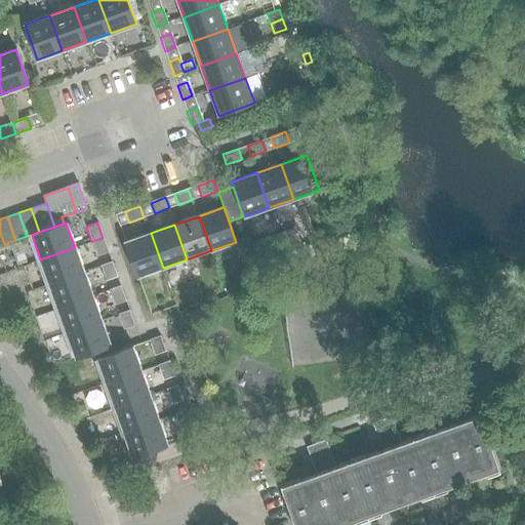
[(298,247),(292,228),(279,232),(286,251),(298,247)]
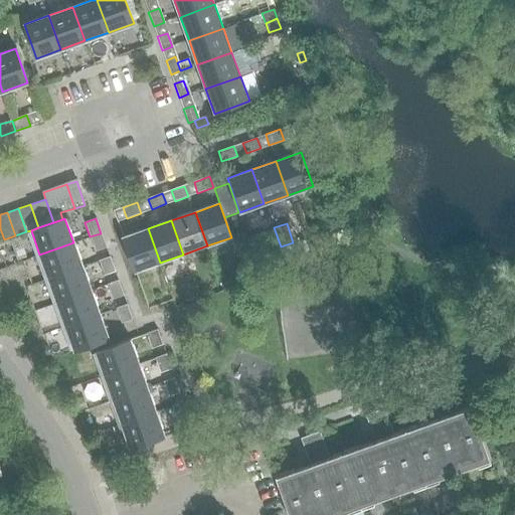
[(135,272),(160,263),(148,228),(123,237),(135,272)]
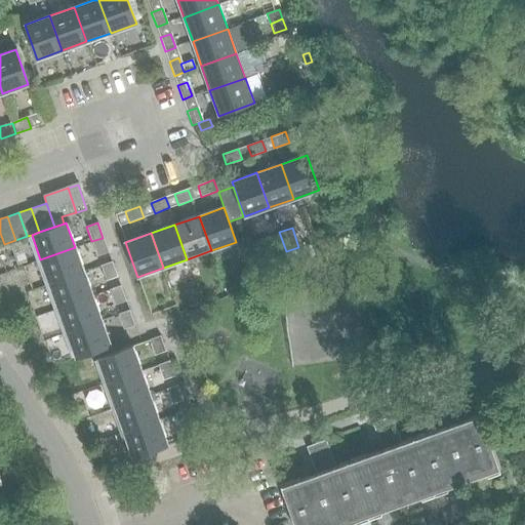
[(96,255),(108,252),(103,238),(91,241),(96,255)]
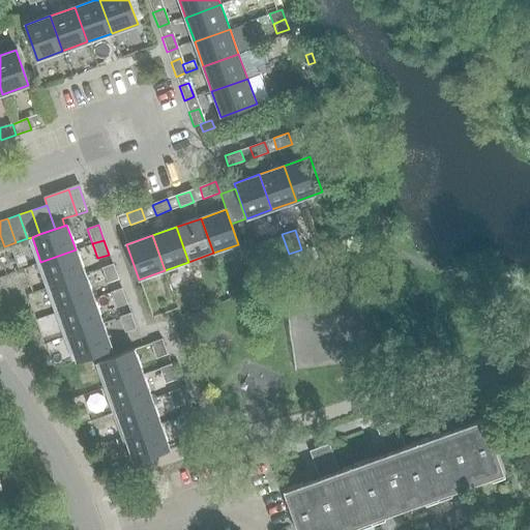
[(40,262),(49,287),(84,274),(76,249),(40,262)]
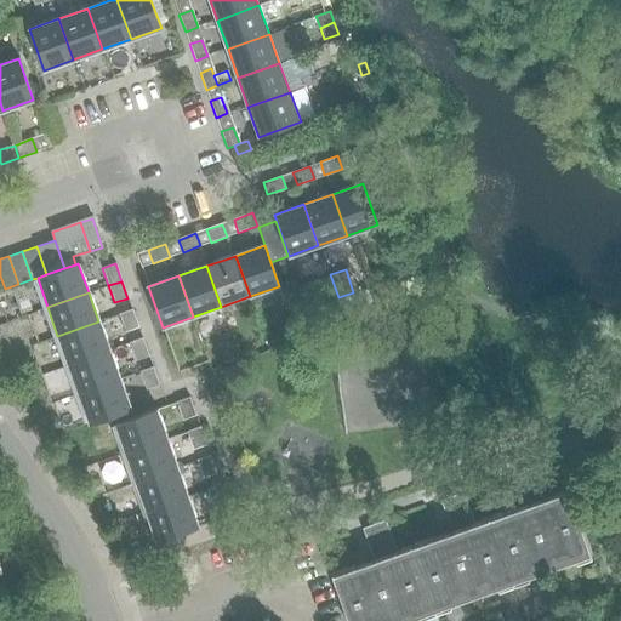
[(125,331),(137,328),(131,309),(119,314),(125,331)]
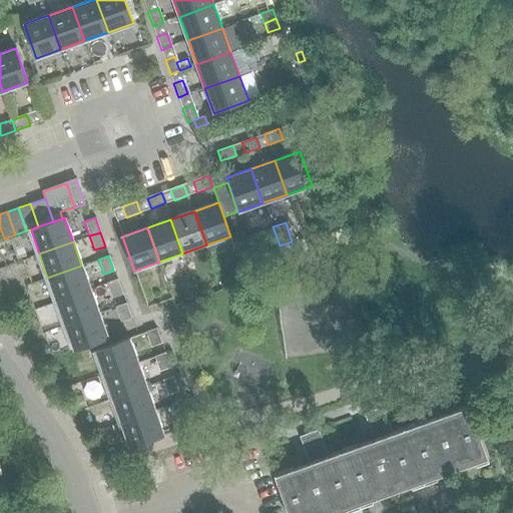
[(47,278),(56,302),(89,290),(81,266),(47,278)]
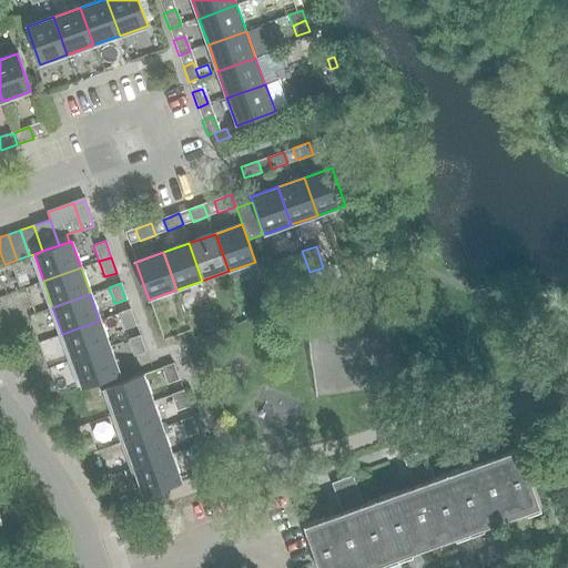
[(123,330),(135,325),(130,310),(119,314),(123,330)]
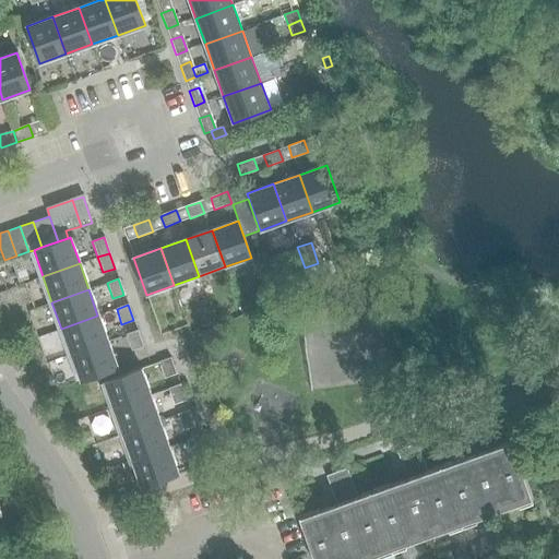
[(61,329),(70,355),(107,342),(97,316),(61,329)]
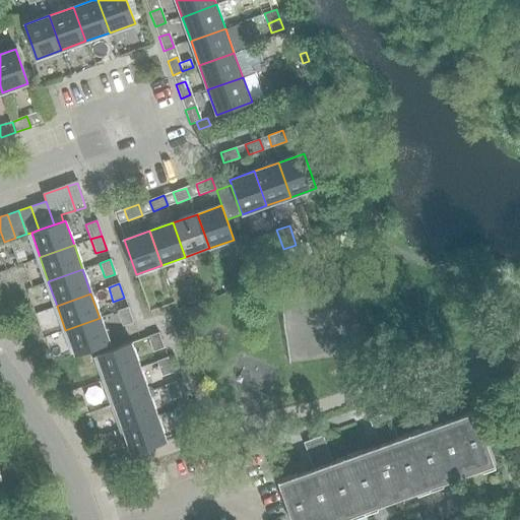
[(122,326),(132,322),(127,308),(117,311),(122,326)]
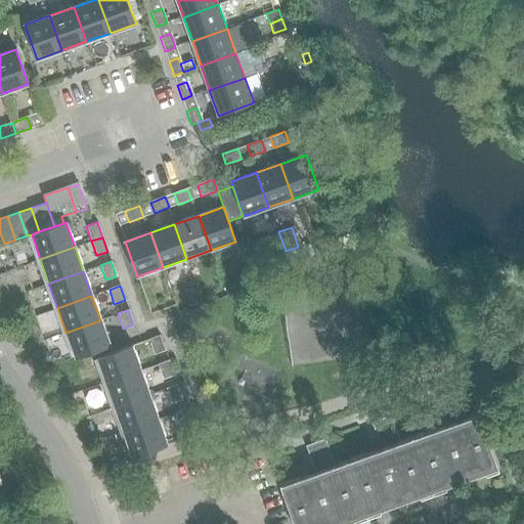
[(108,345),(100,320),(66,333),(75,357),(108,345)]
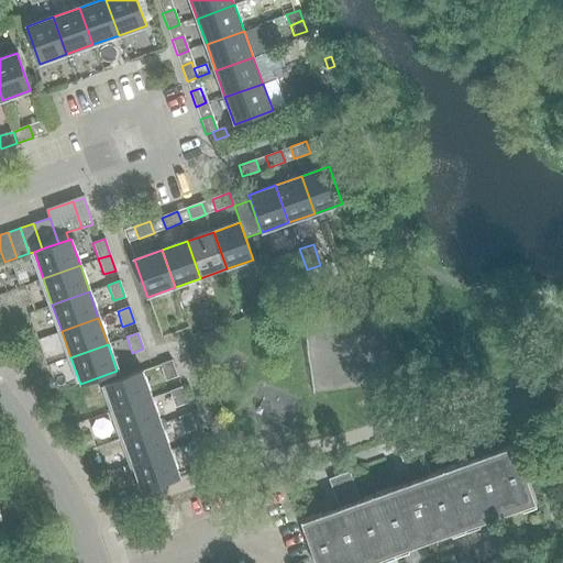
[(177,377),(172,361),(161,365),(166,381),(177,377)]
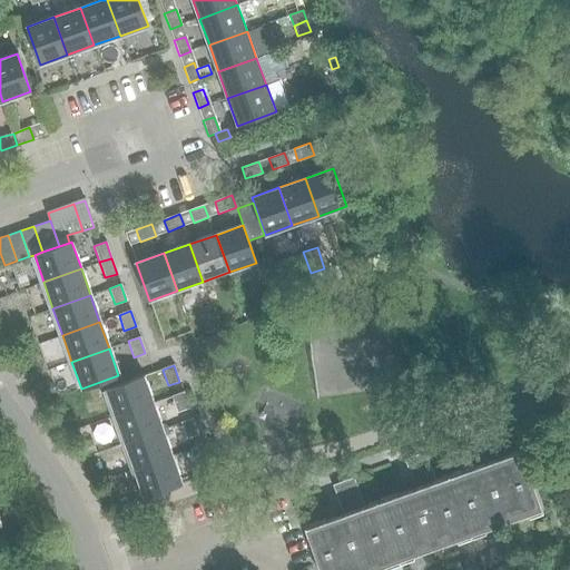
[(106,390),(116,416),(154,403),(144,376),(106,390)]
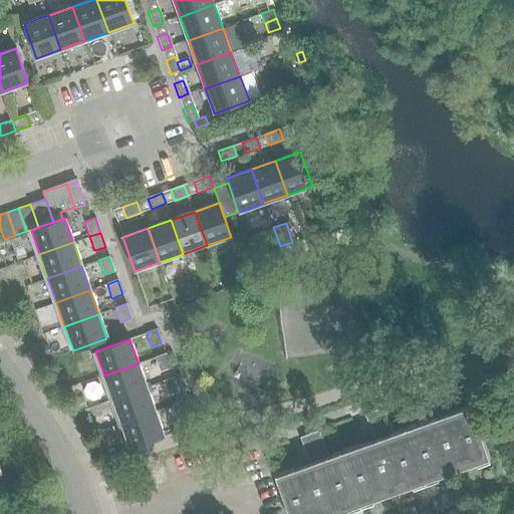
[(161,372),(171,368),(165,354),(155,357),(161,372)]
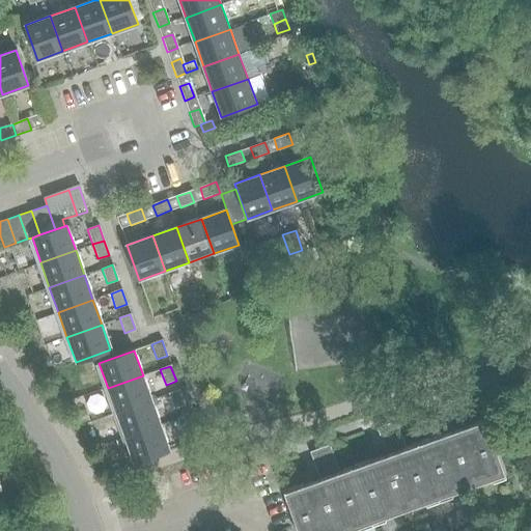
[(151,400),(143,375),(108,388),(116,413),(151,400)]
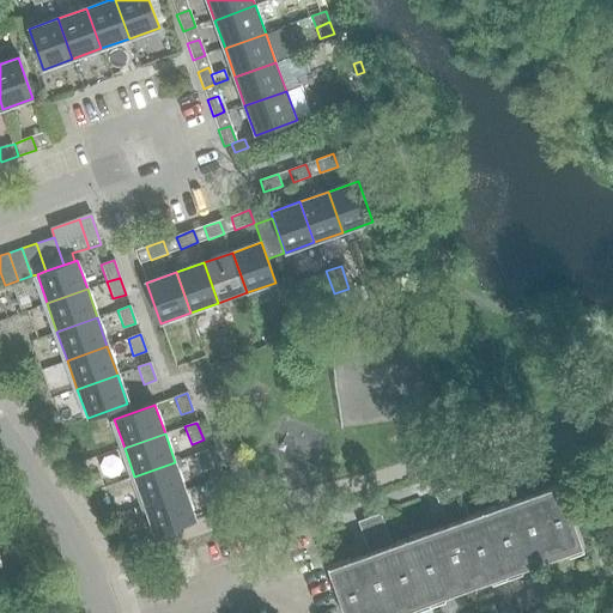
[(213,468),(207,450),(195,455),(201,472),(213,468)]
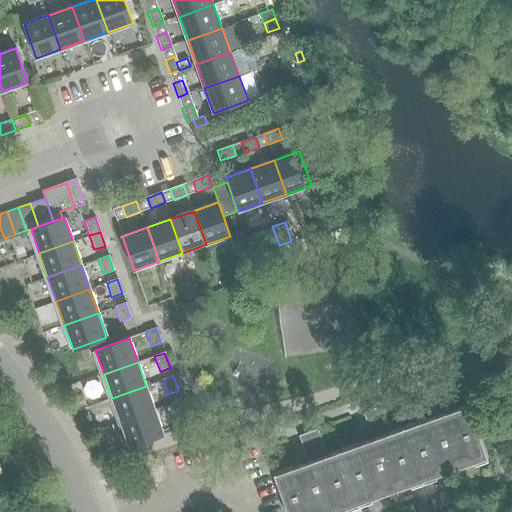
[(487,456),(468,401),(455,405),(447,381),(428,388),(436,412),(414,420),(434,475),(487,456)]
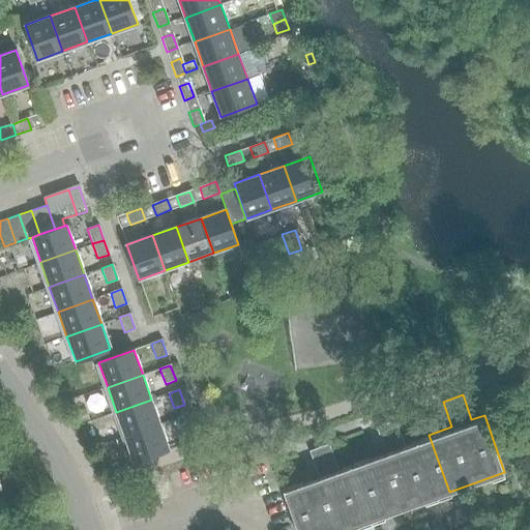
[(125,436),(160,423),(151,400),(116,412),(125,436)]
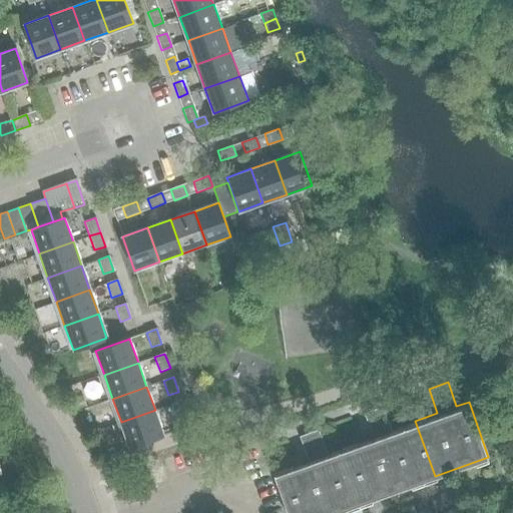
[(82,396),(74,399),(78,409),(86,406),(82,396)]
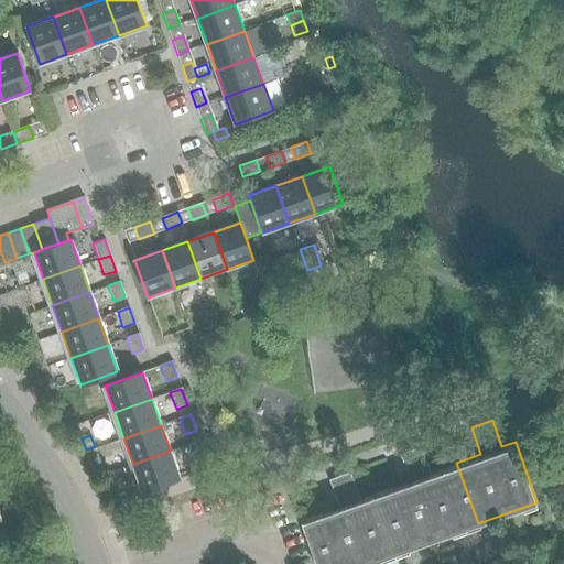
[(205,456),(199,441),(188,445),(194,461),(205,456)]
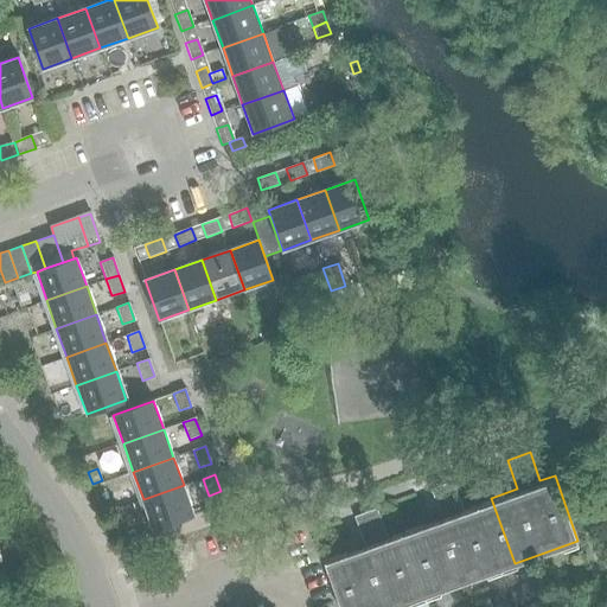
[(439,590),(515,563),(491,498),(464,508),(454,479),(432,487),(441,516),(415,525),(439,590)]
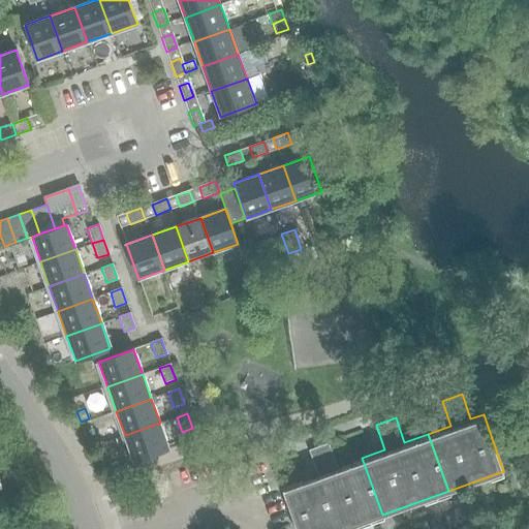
[(160,423),(125,435),(133,461),(168,448),(160,423)]
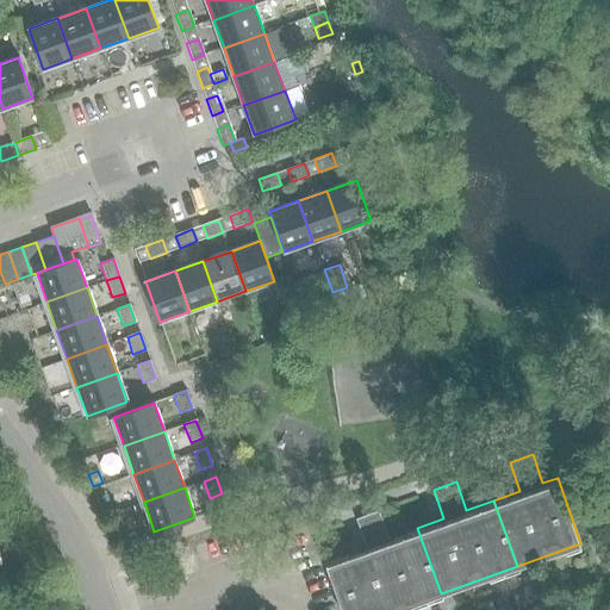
[(327,560),(344,609),(393,609),(441,593),(417,528),(390,537),(380,509),(356,517),(367,546),(327,560)]
